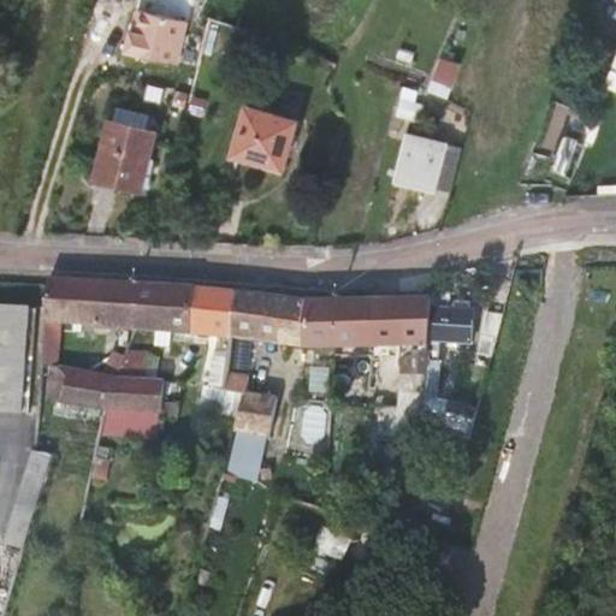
[(175,65),(184,23),(136,11),(131,31),(128,30),(123,53),(175,65)]
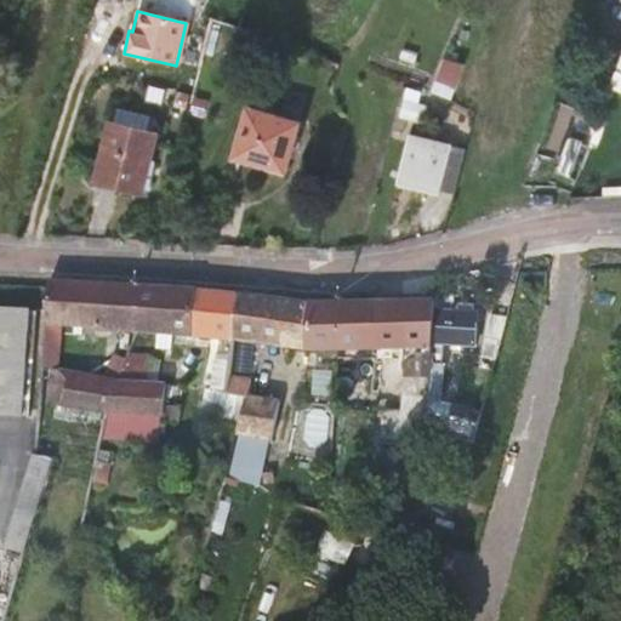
[(433,91),(449,98),(462,64),(445,58),(433,91)]
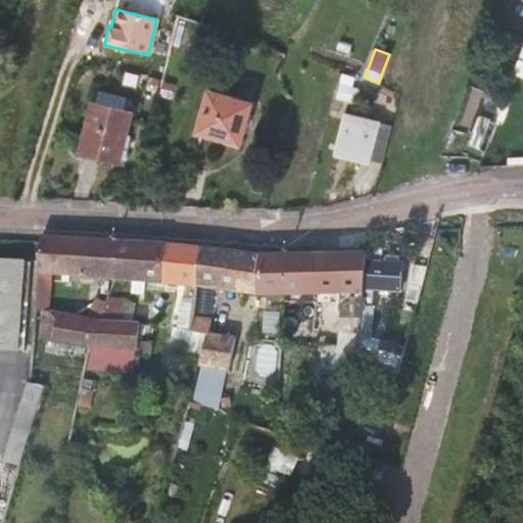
[(248,104),(210,94),(201,131),(239,140),(248,104)]
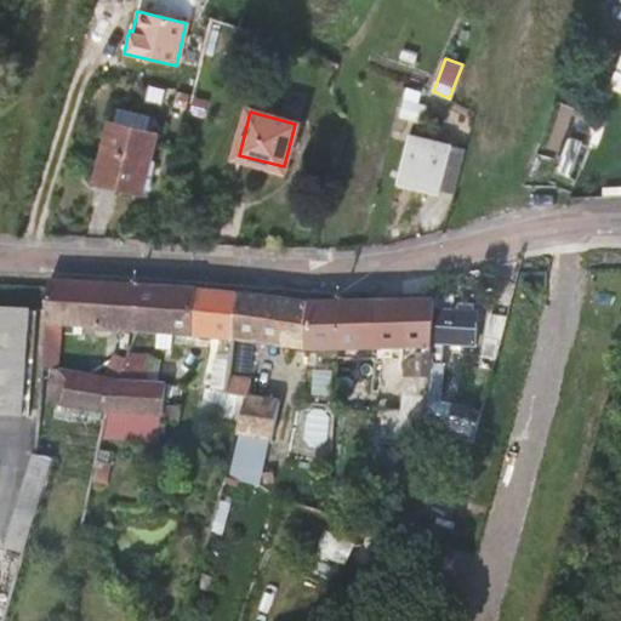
[(97,180),(140,191),(154,136),(110,125),(97,180)]
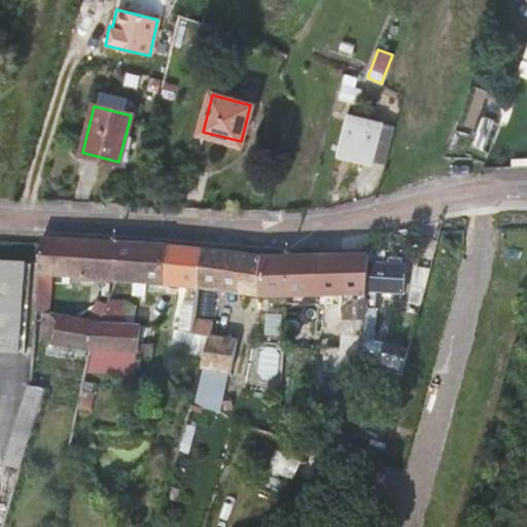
[(338,152),(339,153),(349,115),(347,114),(338,152)]
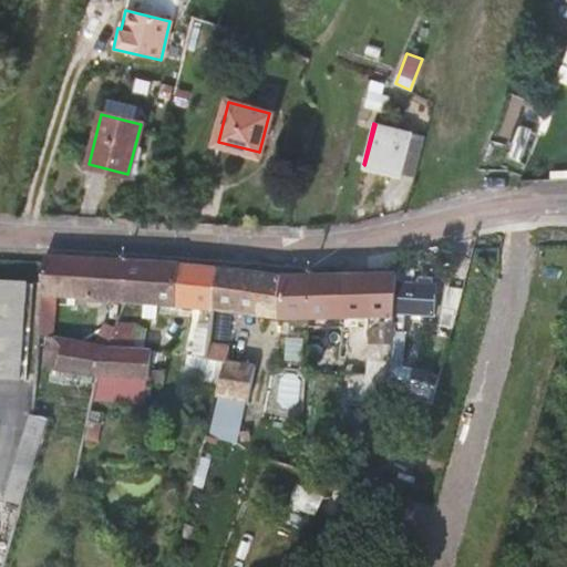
[(375,124),(364,165),(414,177),(424,136),(375,124)]
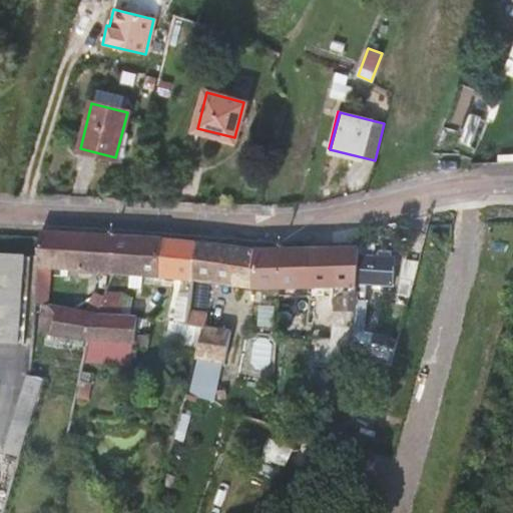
[(39,270),(50,271),(114,276),(117,234),(42,231),(42,238),(39,270)]
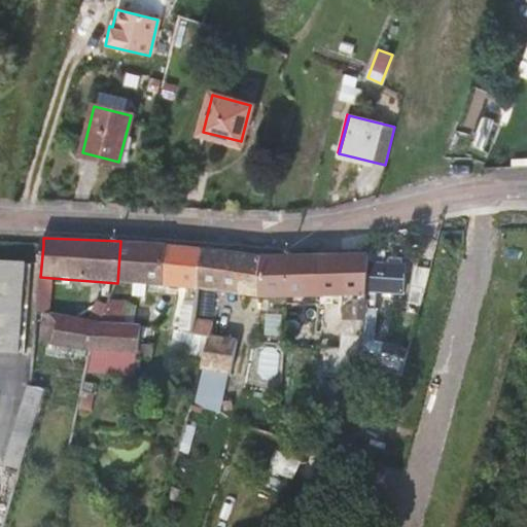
[(176,297),(169,330),(176,331),(192,335),(194,321),(198,289),(203,250),(187,249),(124,241),(120,241),(117,283),(135,284),(134,297),(146,299),(147,293),(176,297)]
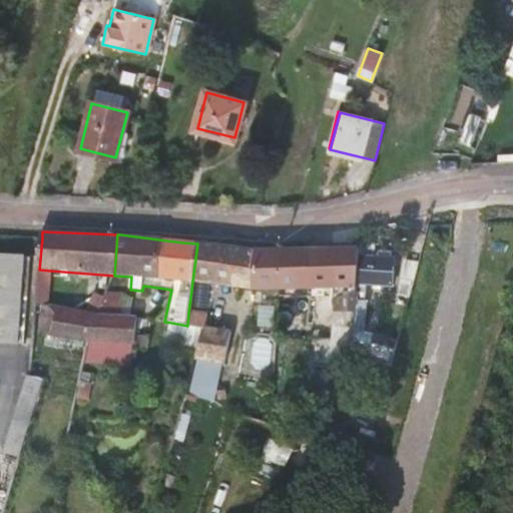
[(192,282),(214,286),(250,292),(275,292),(273,249),(245,249),(197,243),(192,282)]
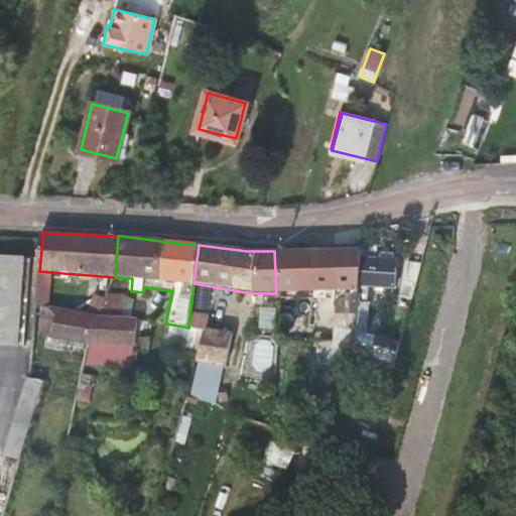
[(351,354),(352,342),(358,285),(361,259),(362,250),(274,251),(276,293),(279,292),(334,291),(333,343),(317,342),(315,362),(349,367),(351,354)]
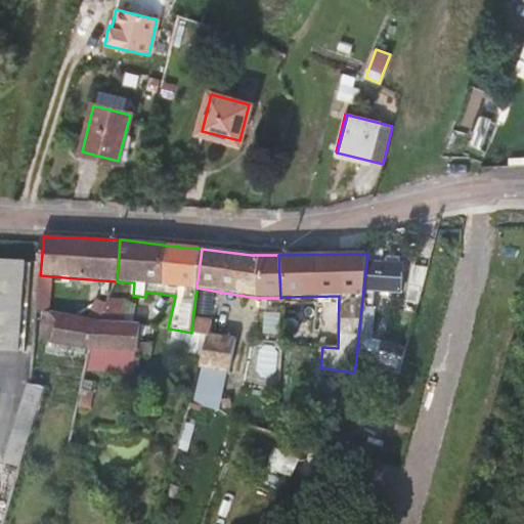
[(0,260),(0,350),(25,352),(29,262),(0,260)]
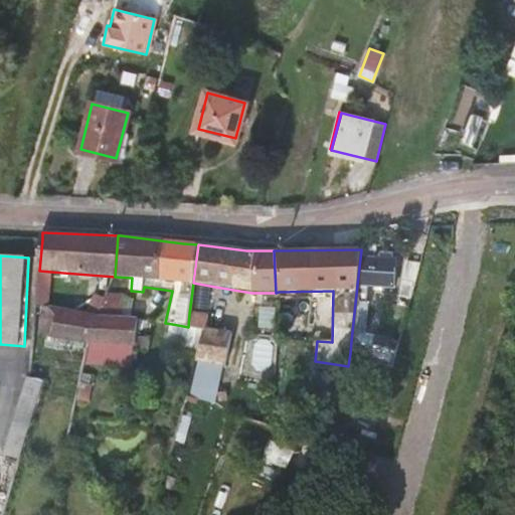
[(394,261),(360,259),(357,285),(372,286),(382,287),(392,287),(394,261)]
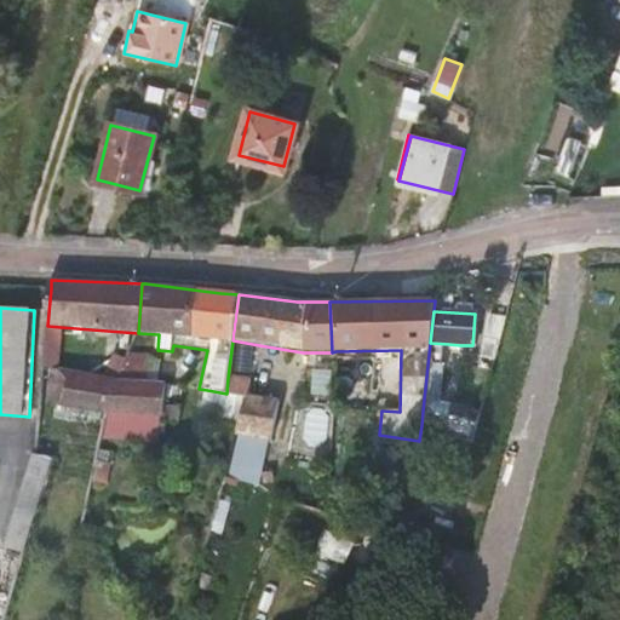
[(506,316),(489,313),(482,356),(495,359),(506,316)]
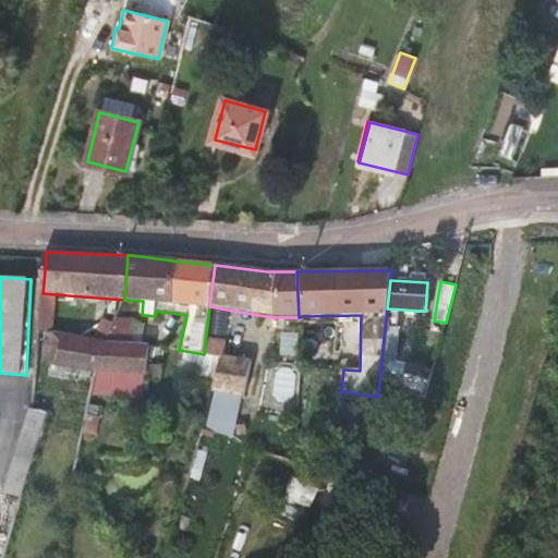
[(39,330),(45,331),(51,332),(55,294),(43,293),(39,330)]
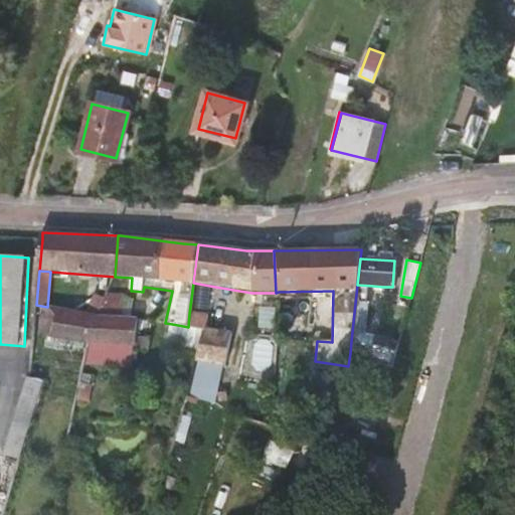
[(96,314),(104,298),(96,294),(86,312),(96,314)]
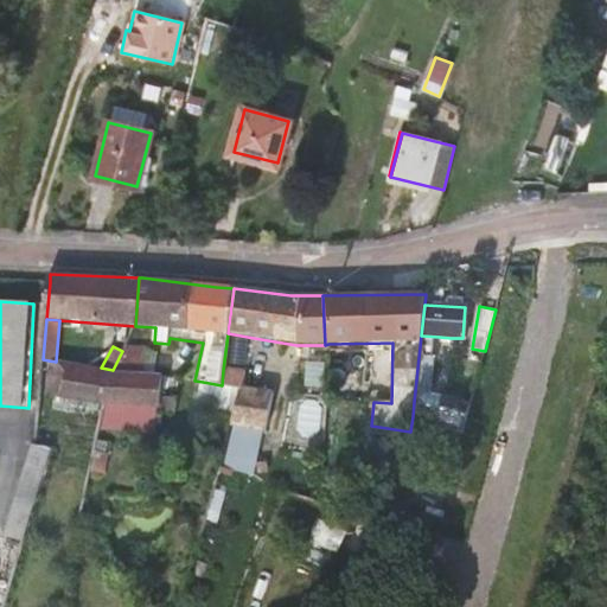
[(113,370),(141,374),(145,351),(125,347),(122,351),(113,370)]
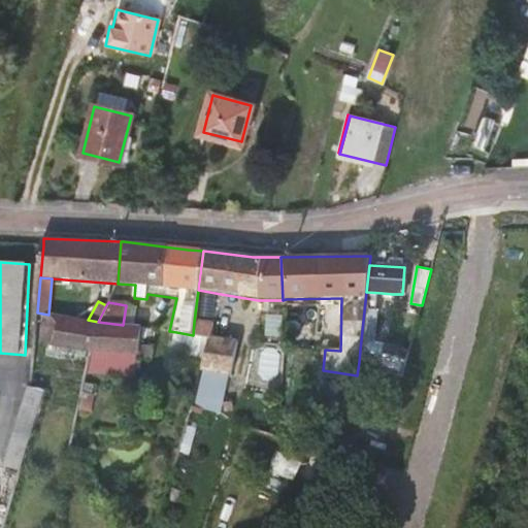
[(88,320),(48,315),(42,314),(40,344),(89,351),(98,322),(88,320)]
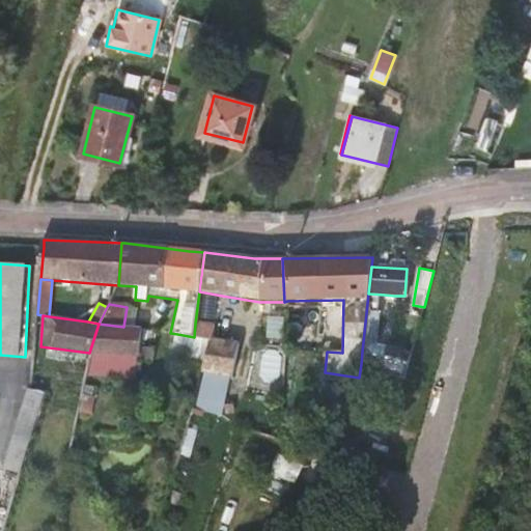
[(89,353),(117,357),(139,358),(141,329),(123,327),(99,324),(89,353)]
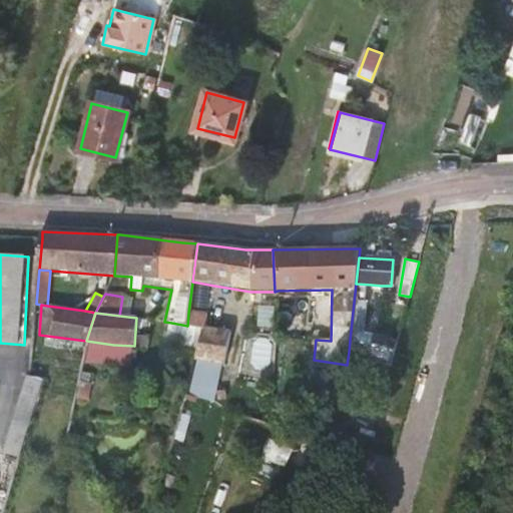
[(188,313),(187,326),(202,328),(200,341),(198,347),(197,354),(195,360),(223,365),(231,330),(206,327),(208,315),(188,313)]
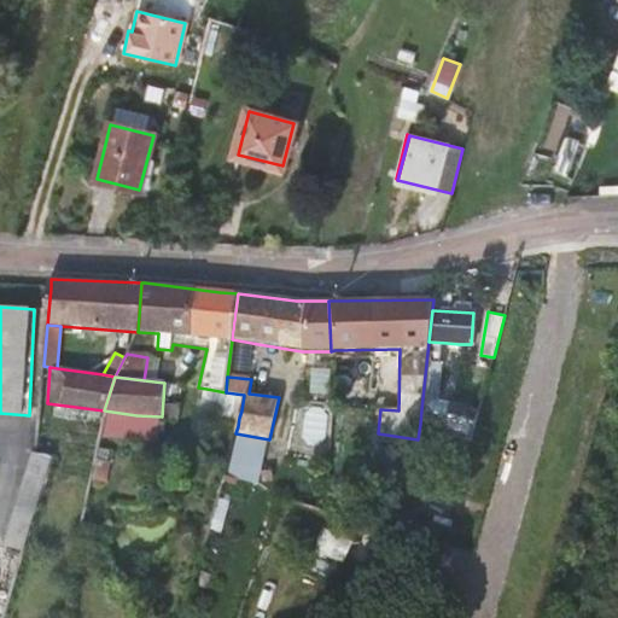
[(226,392),(207,389),(200,410),(239,418),(242,410),(244,395),(226,392)]
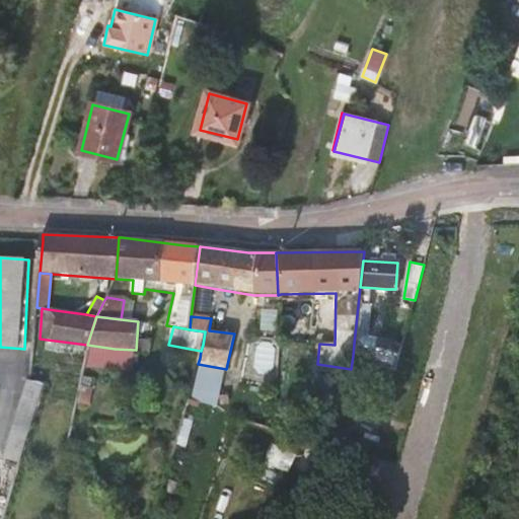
[(386,351),(354,344),(353,356),(383,363),(386,351)]
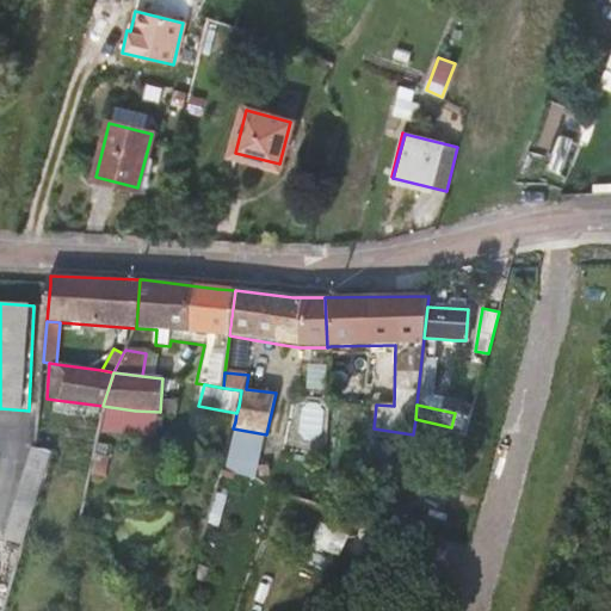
[(32,446),(26,466),(5,539),(23,545),(51,454),(35,448),(32,446)]
